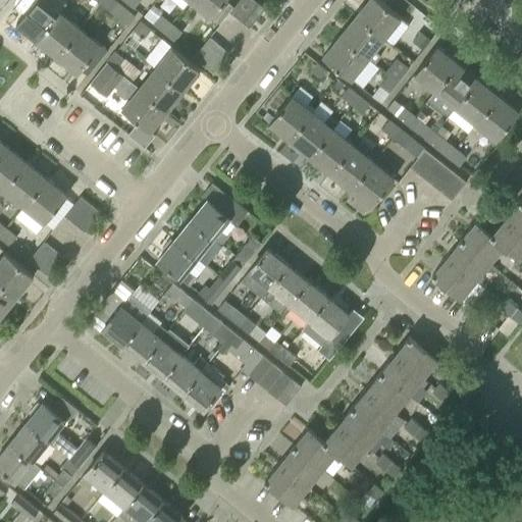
[(34,0),(15,23),(36,40),(59,11),(44,0),(34,0)]
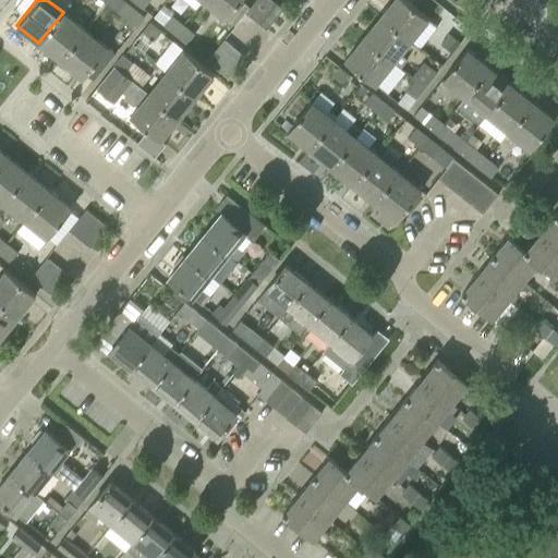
[(121,0),(109,0),(107,3),(119,12),(125,3),(121,0)]
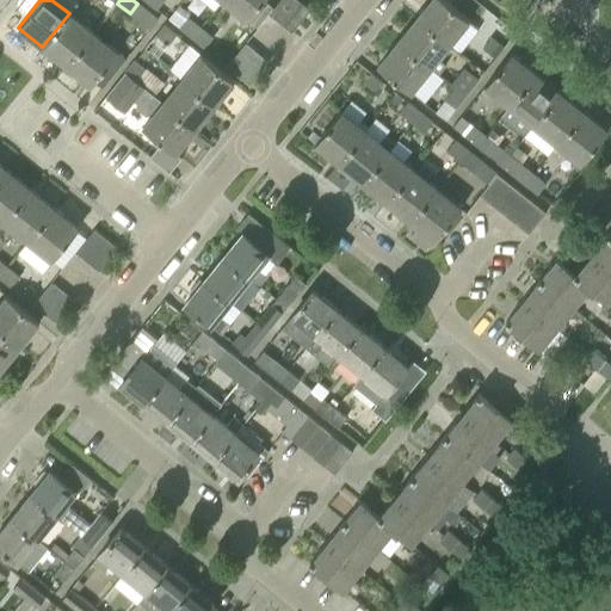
[(222,0),(246,20),(261,0),(222,0)]
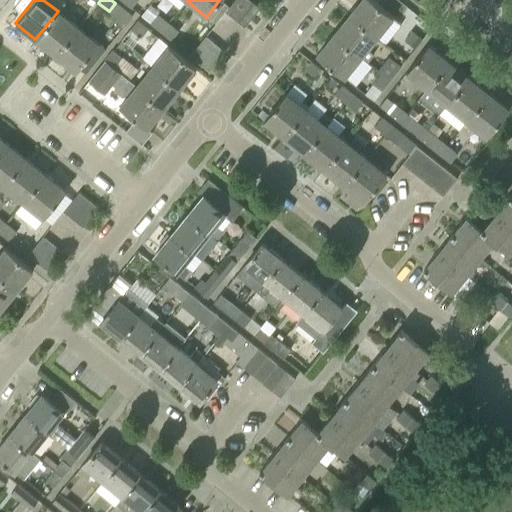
[(234,0),(225,12),(234,19),(249,1),(248,0),(234,0)]
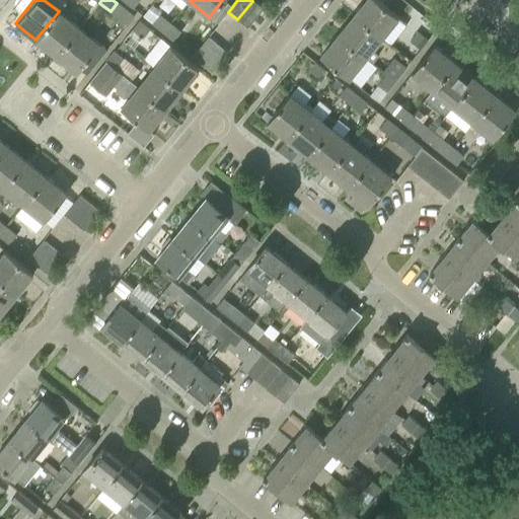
[(376,0),(365,0),(353,15),(381,38),(398,17),(376,0)]
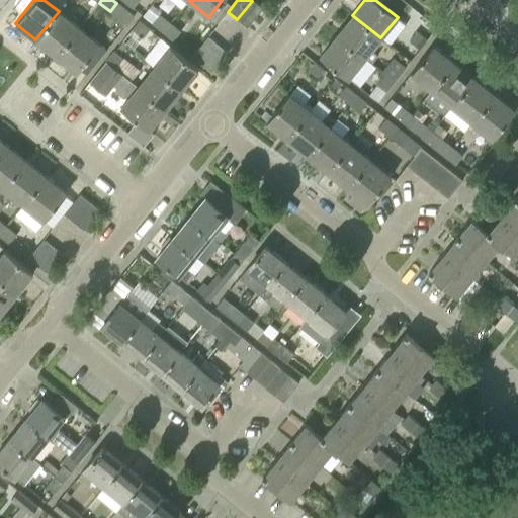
[(252,1),(237,19),(247,27),(262,9),(252,1)]
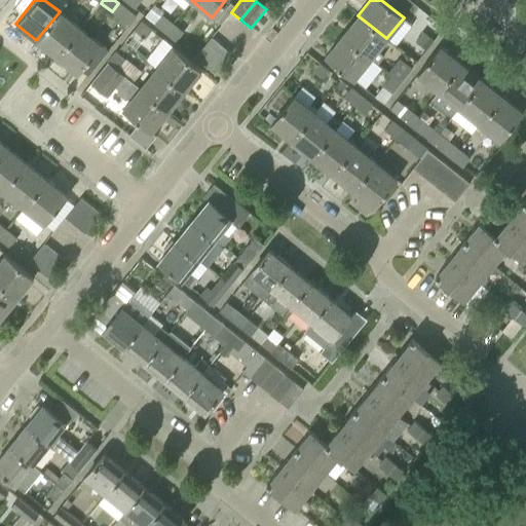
[(36,40),(58,57),(80,29),(60,11),(36,40)]
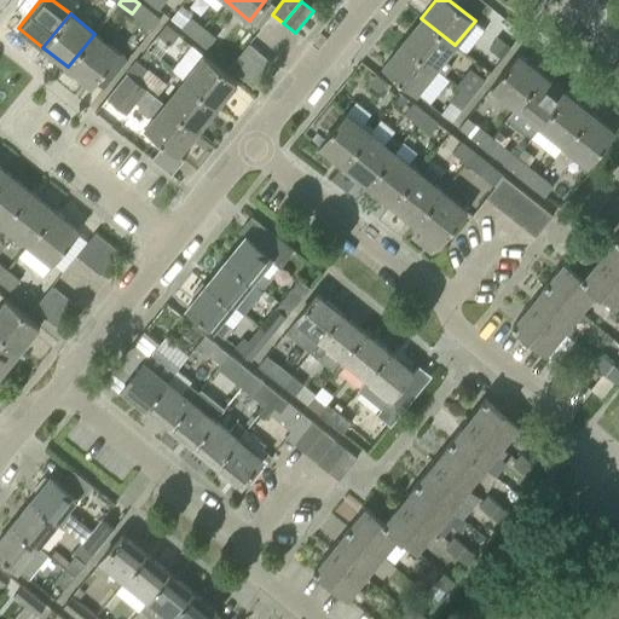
[(181,28),(194,38),(202,28),(190,17),(181,28)]
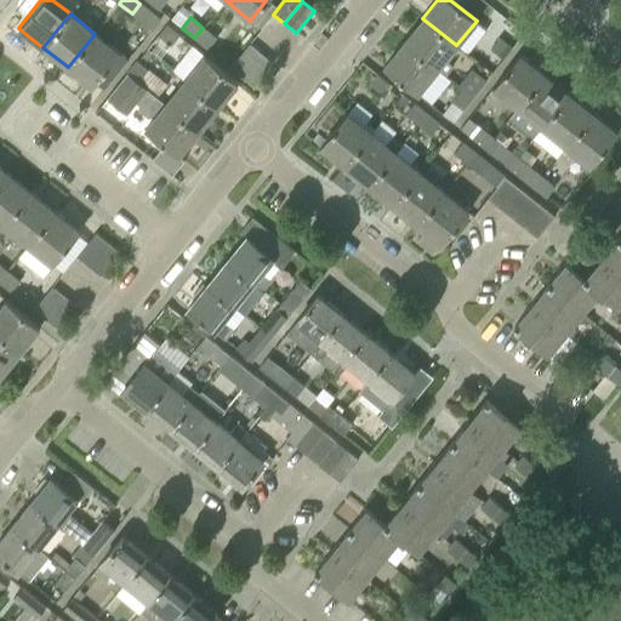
[(422,18),(403,43),(437,69),(445,75),(453,66),(445,58),(456,45),(422,18)]
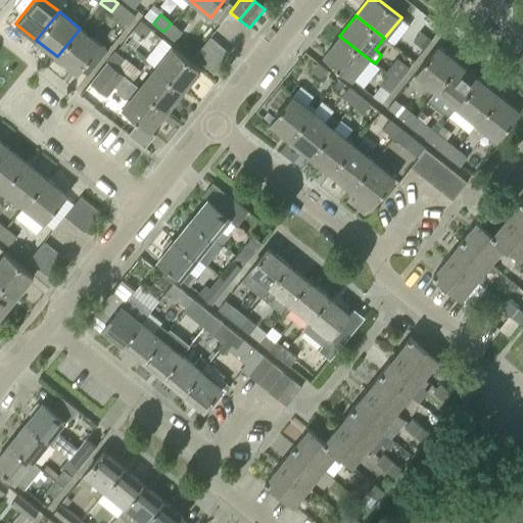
[(150,30),(139,20),(133,29),(143,38),(150,30)]
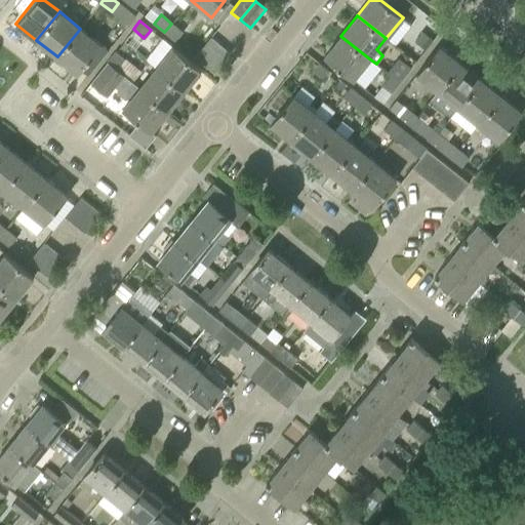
[(171,24),(164,32),(174,41),(182,32),(171,24)]
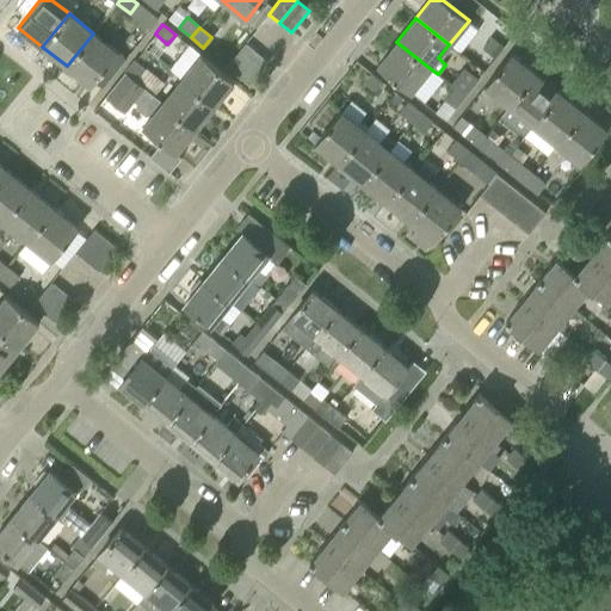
[(93,34),(67,66),(91,86),(117,53),(93,34)]
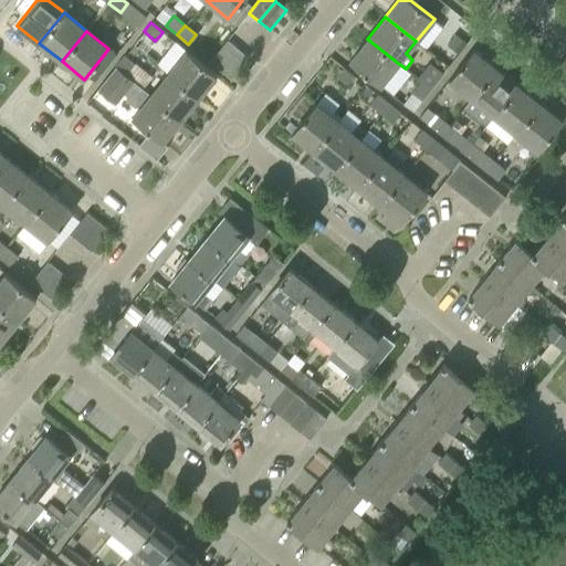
[(446,44),(458,54),(465,45),(452,35),(446,44)]
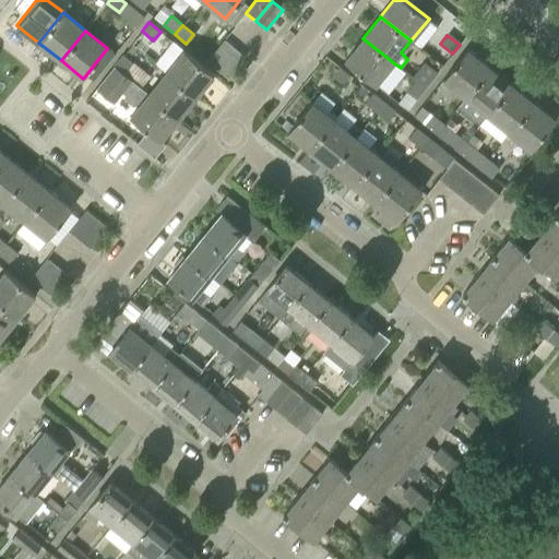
[(393,62),(363,38),(345,60),(375,84),(393,62)]
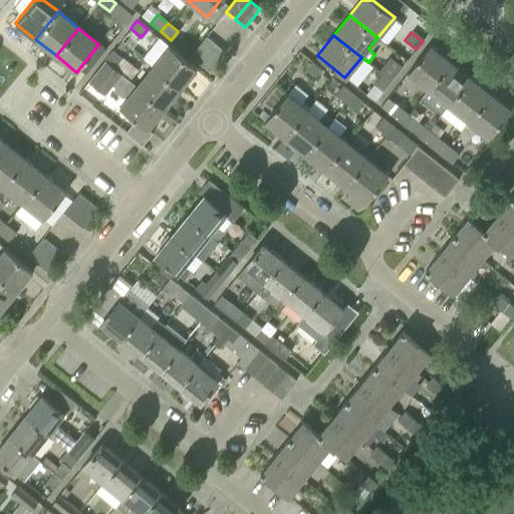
[(190,55),(200,63),(216,44),(206,36),(190,55)]
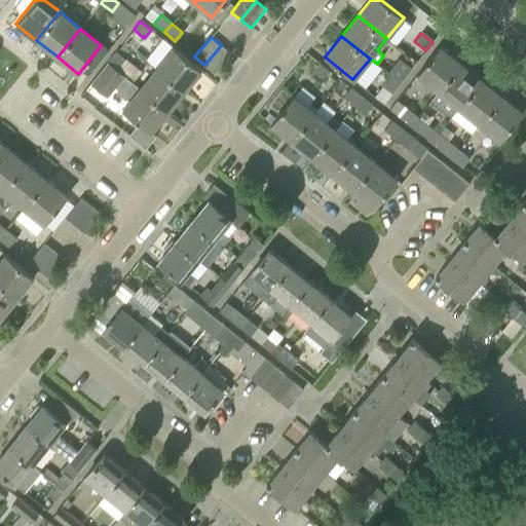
[(221,45),(204,65),(215,73),(230,53),(221,45)]
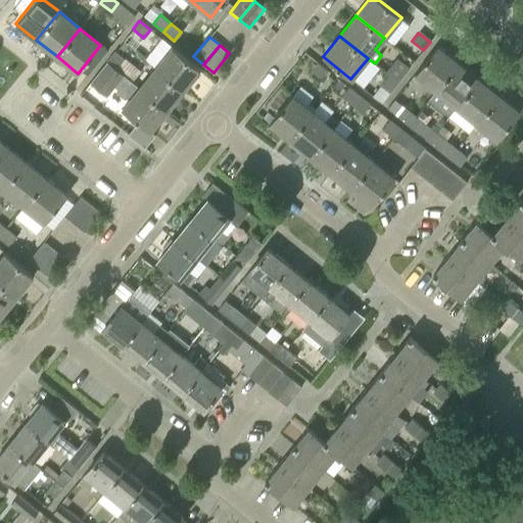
[(414,74),(435,91),(458,62),(437,46),(414,74)]
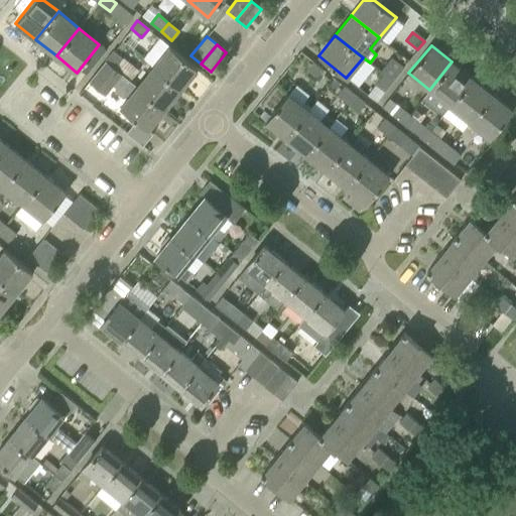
[(169,46),(153,67),(180,89),(198,69),(169,46)]
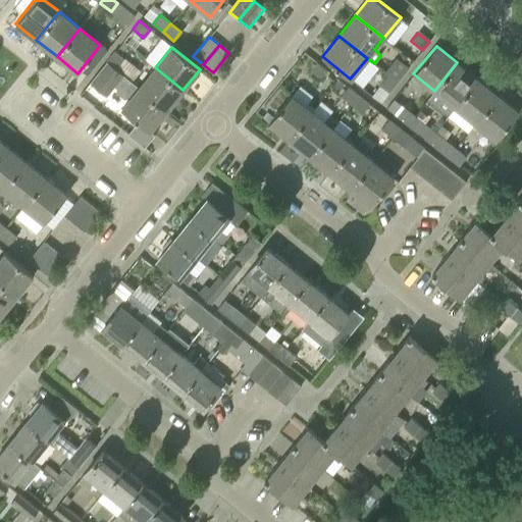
[(115,51),(106,61),(114,68),(122,57),(115,51)]
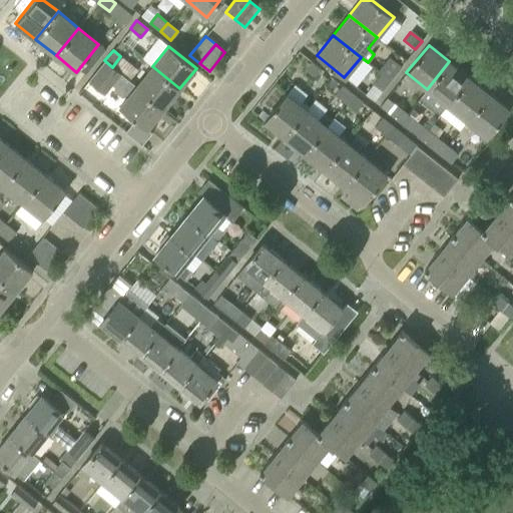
[(378,70),(382,74),(390,80),(402,66),(389,56),(378,70)]
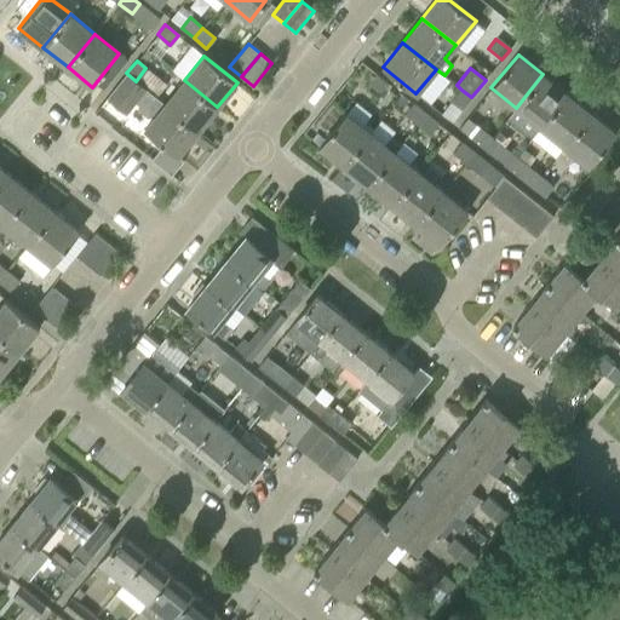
[(197,131),(165,104),(136,81),(126,73),(105,98),(125,113),(136,99),(139,103),(141,109),(148,115),(156,115),(147,128),(145,127),(144,128),(164,144),(178,155),(197,131)]
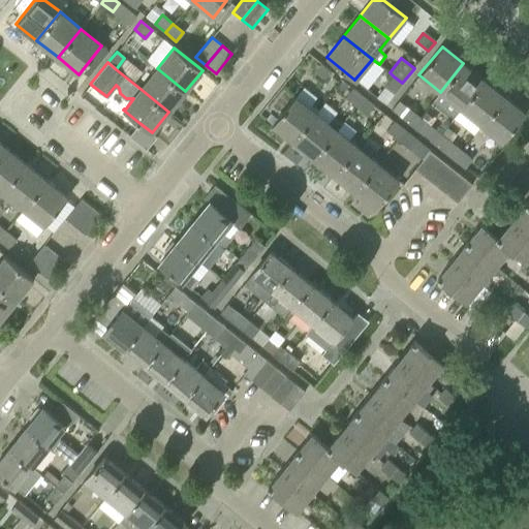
[(129,62),(121,71),(134,82),(142,72),(129,62)]
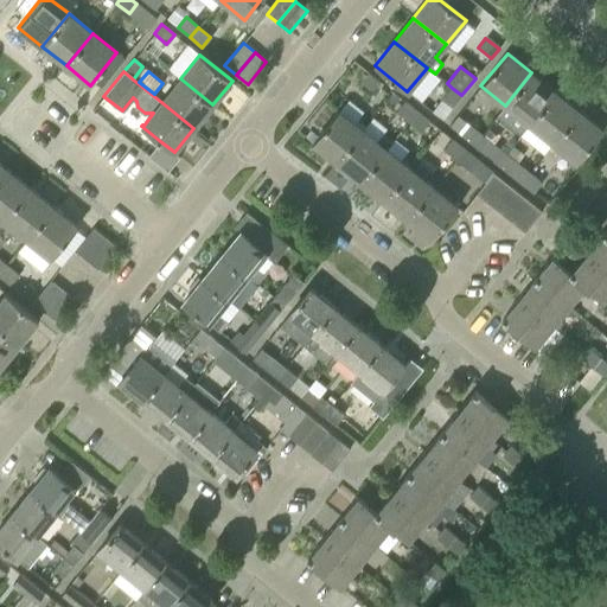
[(505,106),(498,114),(506,121),(513,112),(529,125),(555,91),(531,72),(505,106)]
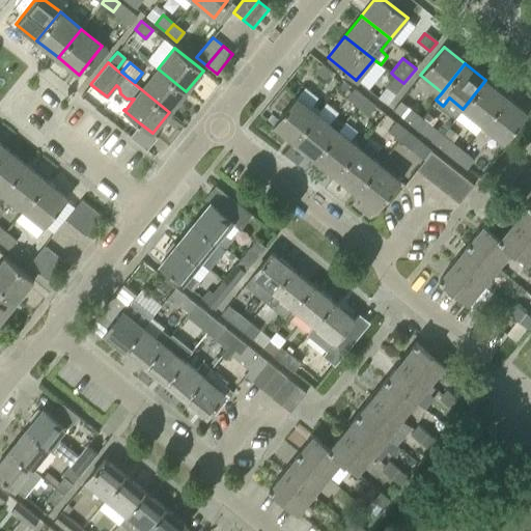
[(313,76),(323,83),(332,72),(323,64),(313,76)]
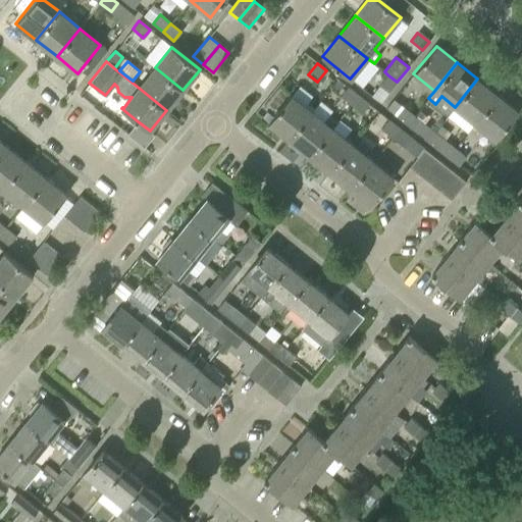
[(155,67),(139,88),(166,110),(183,90),(155,67)]
